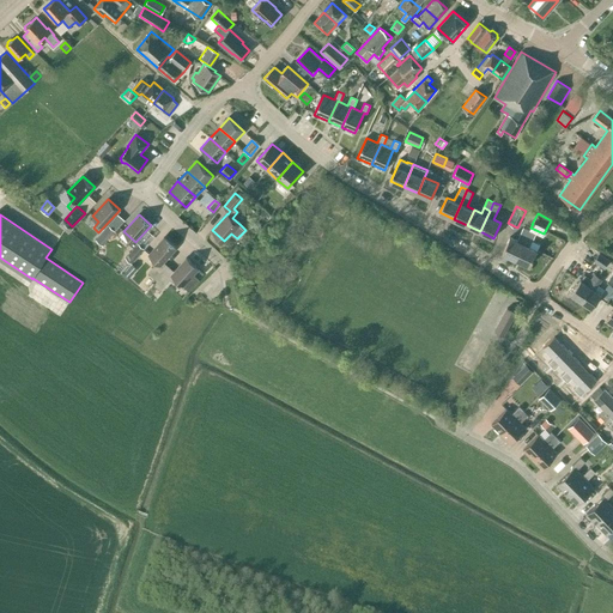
[(72,226),(65,219),(64,218),(58,224),(68,234),(73,228),(72,226)]
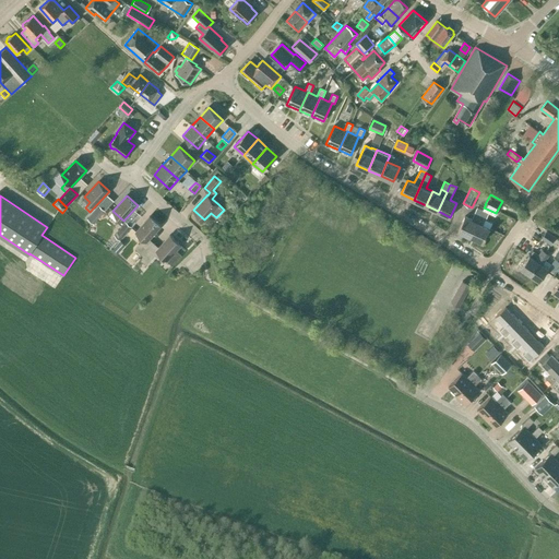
[(97,205),(86,218),(92,224),(104,211),(97,205)]
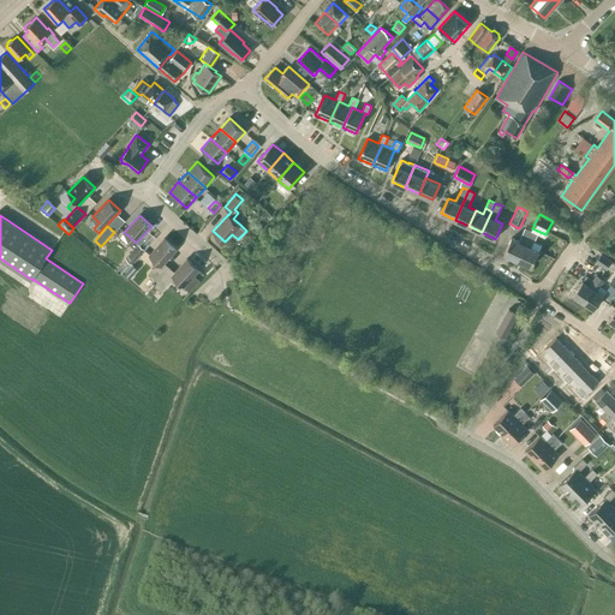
[(519,242),(512,238),(505,254),(518,260),(531,231),(525,228),(519,242)]
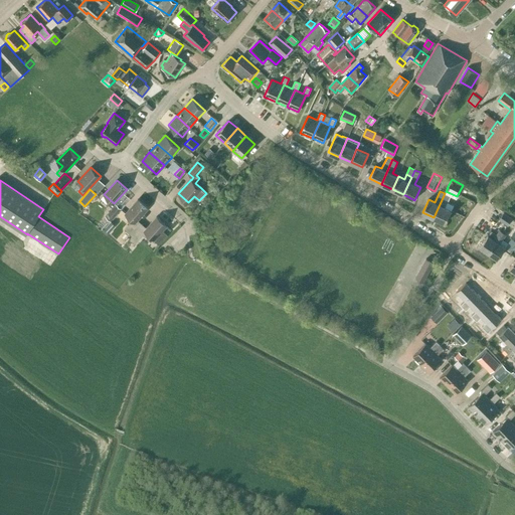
[(451,196),(445,193),(434,217),(445,223),(454,205),(448,202),(451,196)]
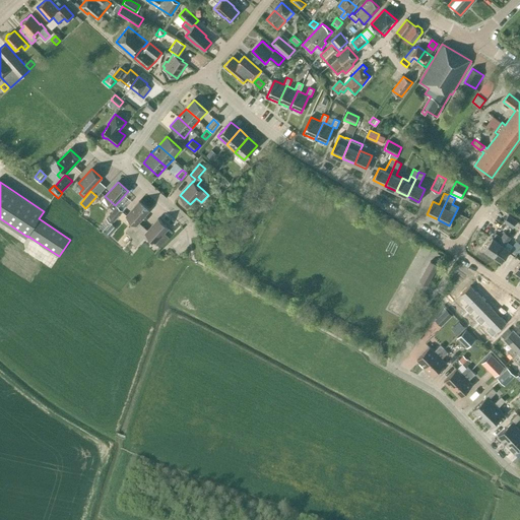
[(126,232),(133,239),(144,226),(139,221),(149,210),(139,201),(126,215),(134,222),(126,232)]
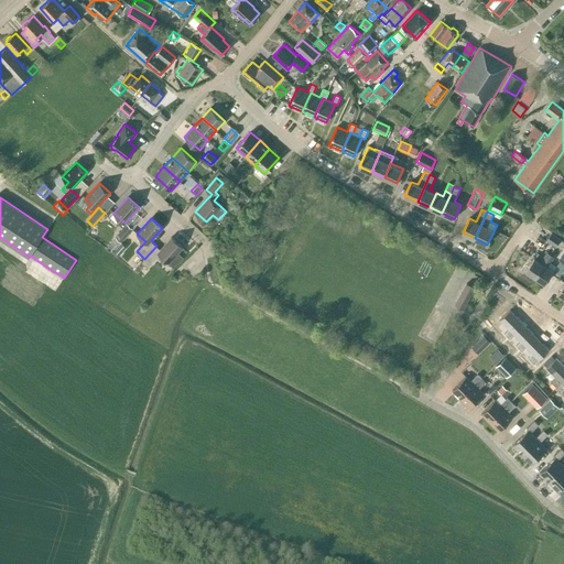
[(116,237),(121,242),(133,228),(128,224),(123,228),(116,237)]
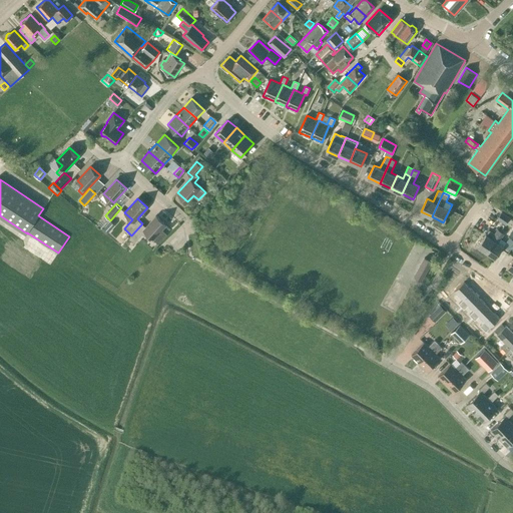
[(497,218),(505,224),(510,217),(502,211),(497,218)]
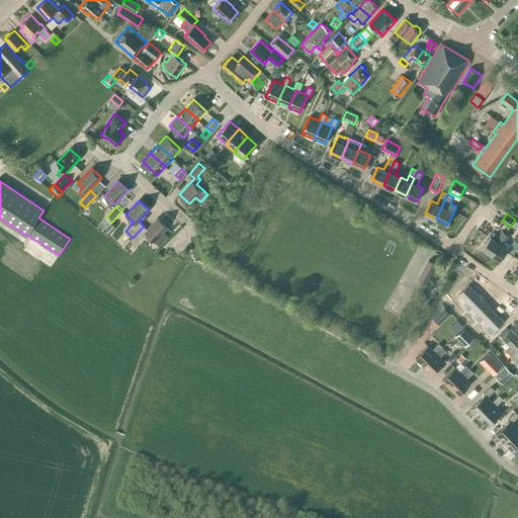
[(144,226),(133,238),(130,241),(136,246),(144,236),(146,238),(149,235),(160,245),(168,236),(163,232),(168,227),(158,218),(147,229),(144,226)]
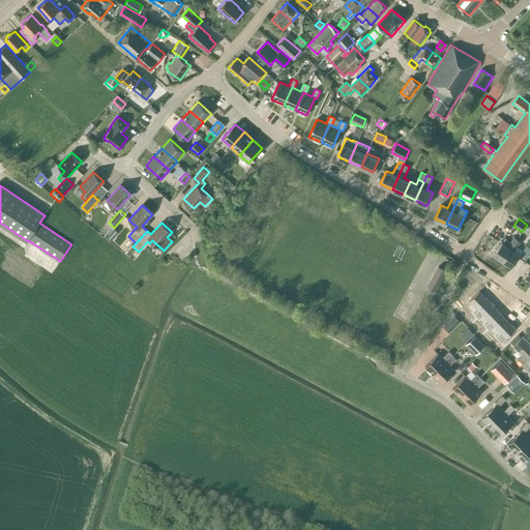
[(112,240),(119,232),(114,228),(107,235),(112,240)]
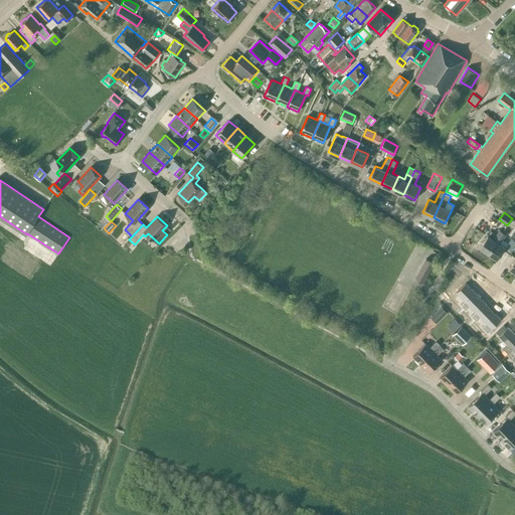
[(503,232),(500,230),(497,234),(491,230),(488,235),(480,246),(488,252),(503,232)]
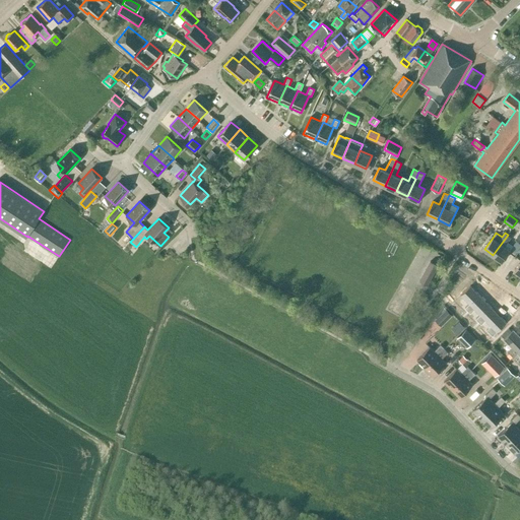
[(511,237),(508,235),(493,255),(502,261),(510,250),(505,246),(511,237)]
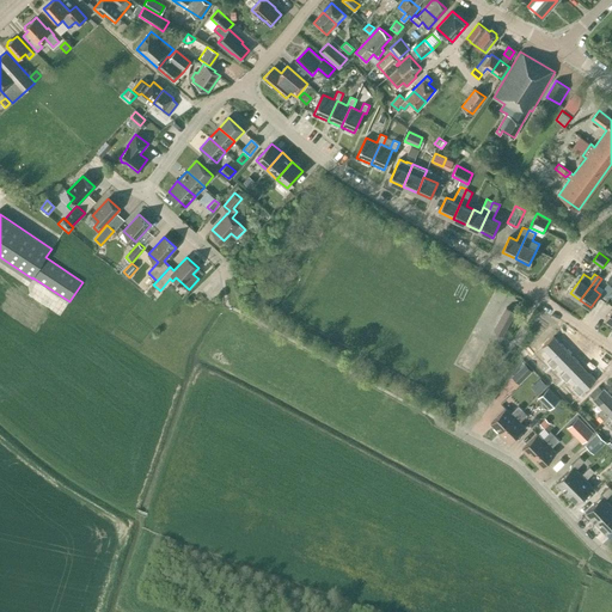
[(42,317),(48,307),(37,301),(31,311),(42,317)]
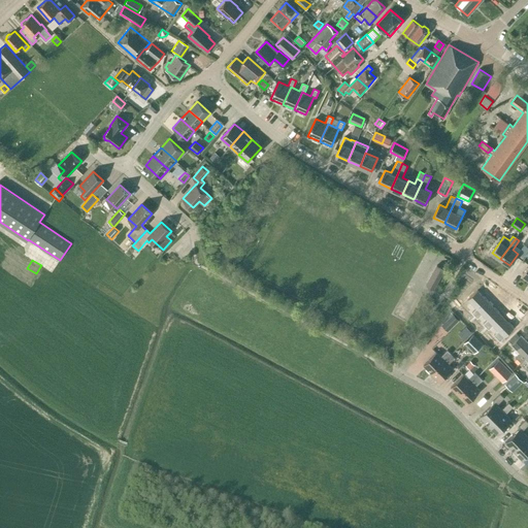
[(436,264),(425,284),(434,289),(446,269),(436,264)]
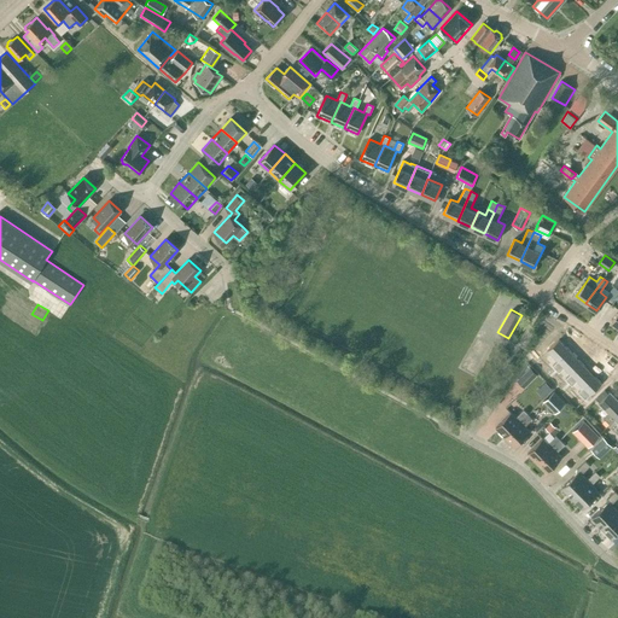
[(543,333),(531,345),(538,353),(551,340),(543,333)]
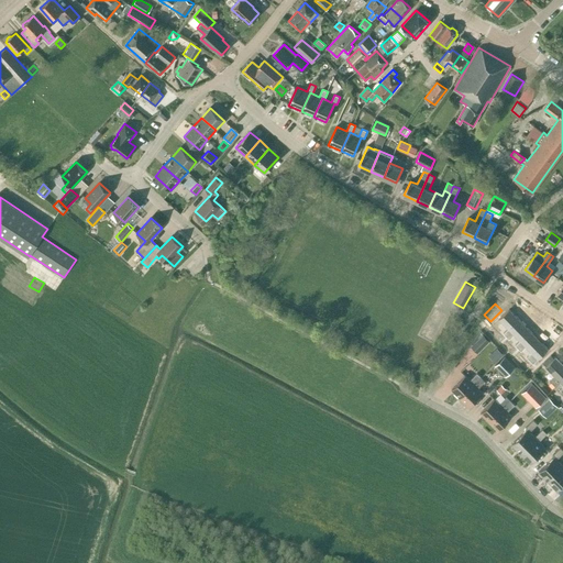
[(509,339),(515,334),(523,324),(509,309),(499,319),(508,328),(504,332),(509,339)]
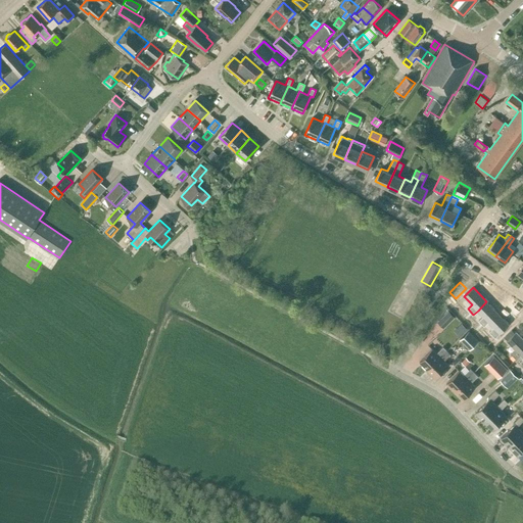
[(497,313),(486,301),(478,311),(483,316),(478,320),(484,326),(488,322),(497,313)]
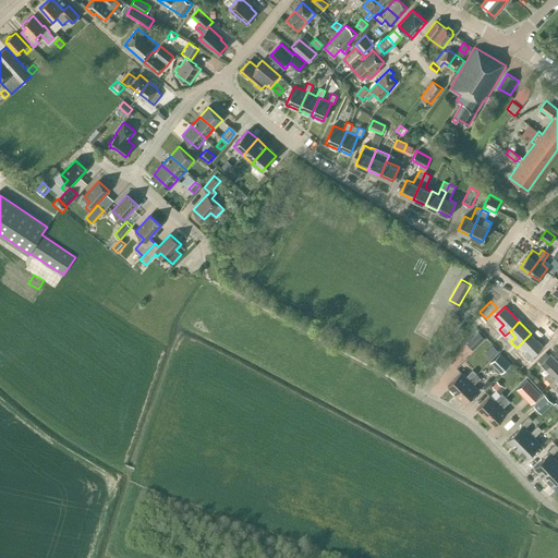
[(476,339),(470,346),(473,350),(485,338),(478,331),(473,336),(476,339)]
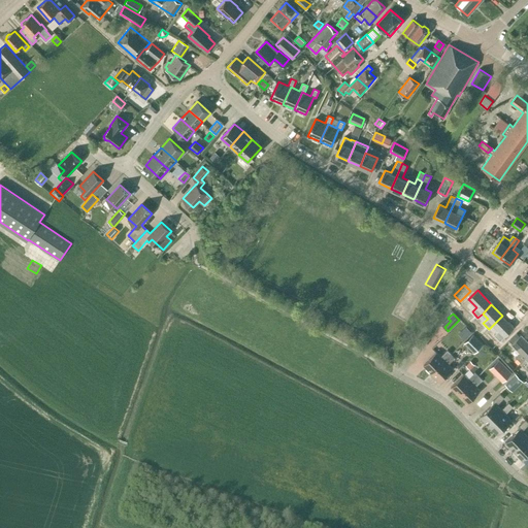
[(502,316),(493,325),(498,330),(494,334),(500,340),(514,327),(502,316)]
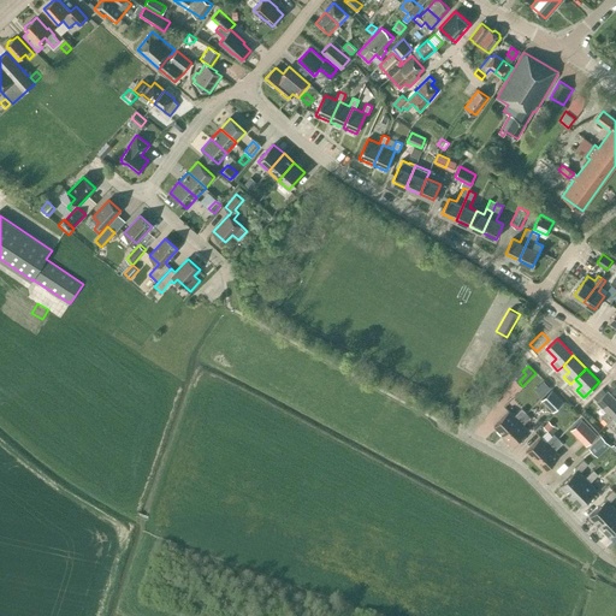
[(537,386),(543,394),(550,388),(544,380),(537,386)]
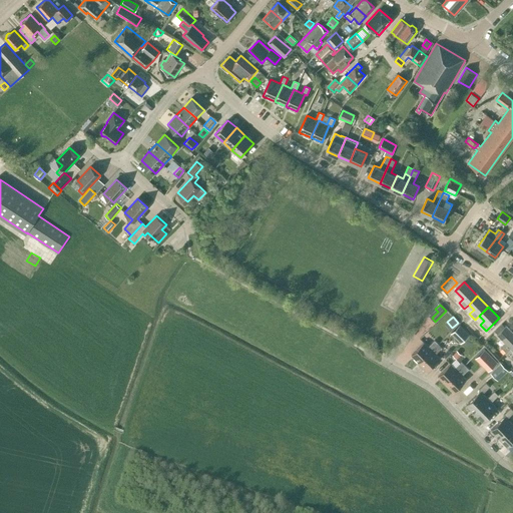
[(450,333),(460,342),(469,334),(459,324),(450,333)]
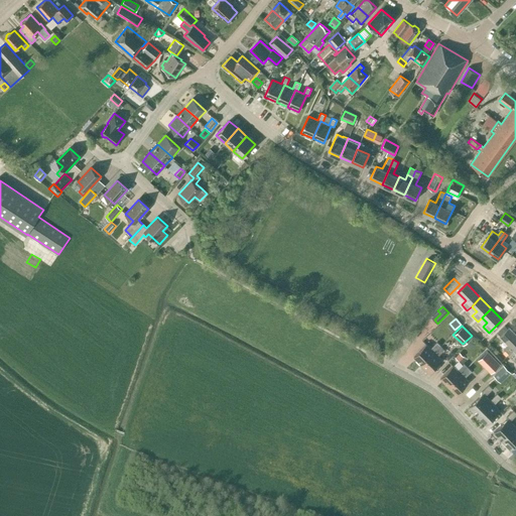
[(509,354),(514,350),(515,347),(515,334),(509,327),(500,336),(508,344),(504,349),(509,354)]
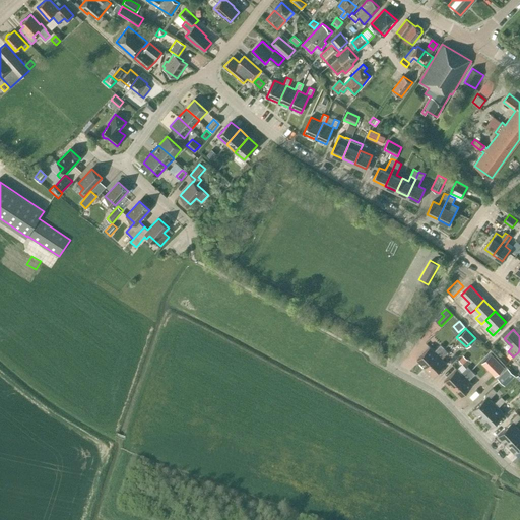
[(416,360),(425,368),(445,348),(441,344),(434,351),(430,347),(416,360)]
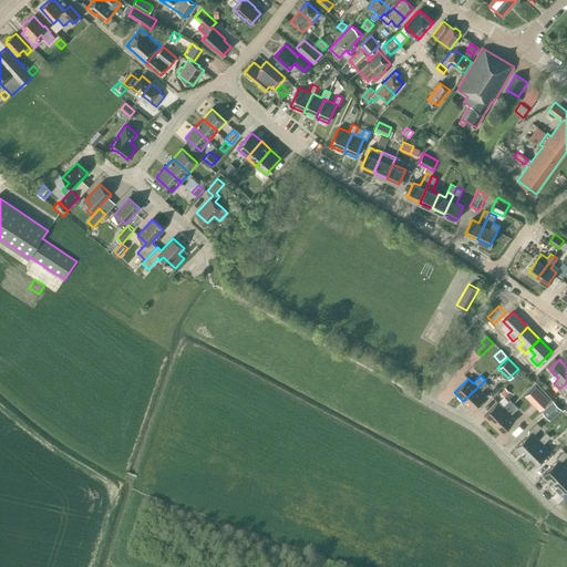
[(485,380),(463,401),(472,410),(486,395),(481,391),(488,384),(485,380)]
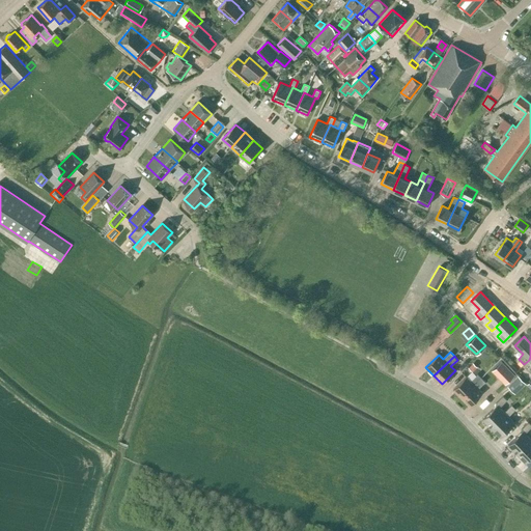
[(505,384),(514,374),(501,361),(492,370),(505,384)]
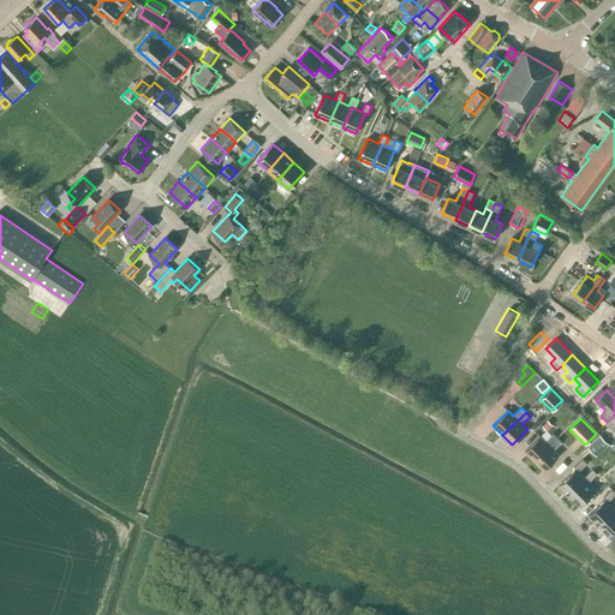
[(547,430),(553,424),(548,421),(543,425),(547,430)]
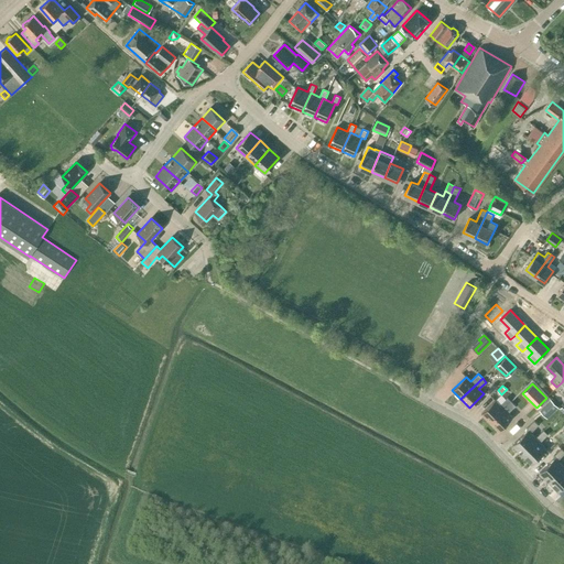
[(481,413),(490,422),(511,401),(507,397),(500,404),(496,400),(481,413)]
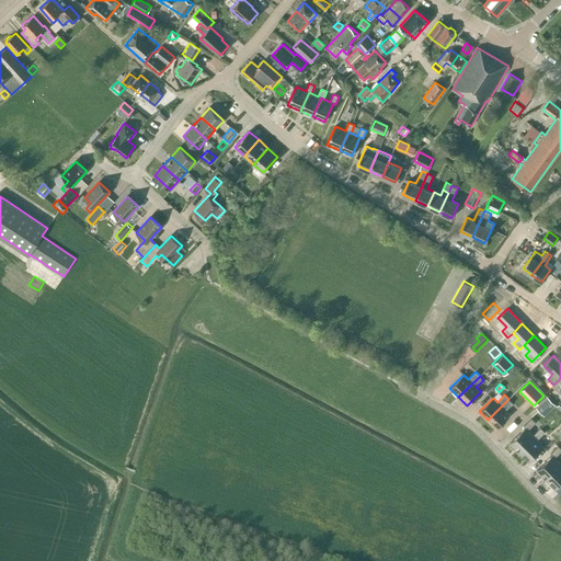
[(536,407),(544,414),(554,404),(547,397),(536,407)]
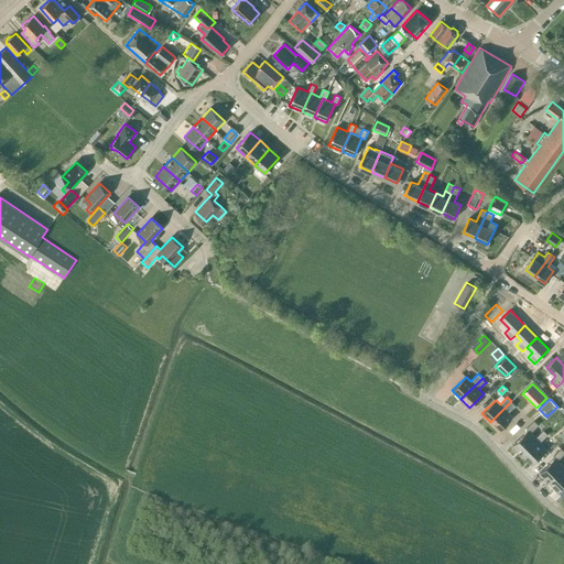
[(516,405),(511,401),(490,422),(499,431),(512,418),(508,412),(516,405)]
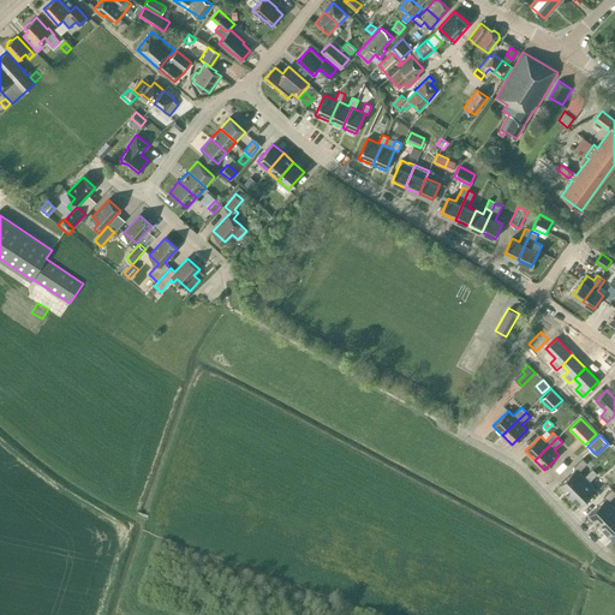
[(569,495),(585,479),(584,478),(578,472),(586,463),(583,459),(573,467),(575,469),(559,484),(569,495)]
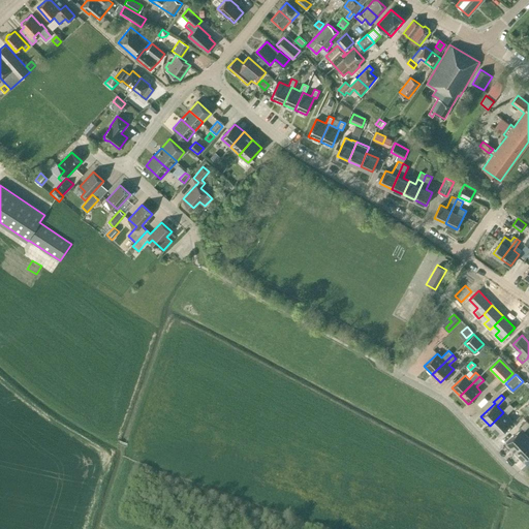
[(503,412),(490,426),(498,435),(512,422),(506,414),(514,407),(509,403),(502,411),(503,412)]
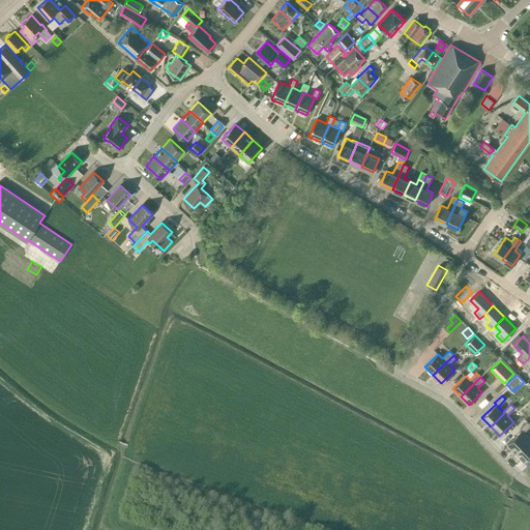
[(522,431),(507,444),(516,452),(529,439),(529,438),(524,433),(529,427),(529,423),(528,421),(520,429),(522,431)]
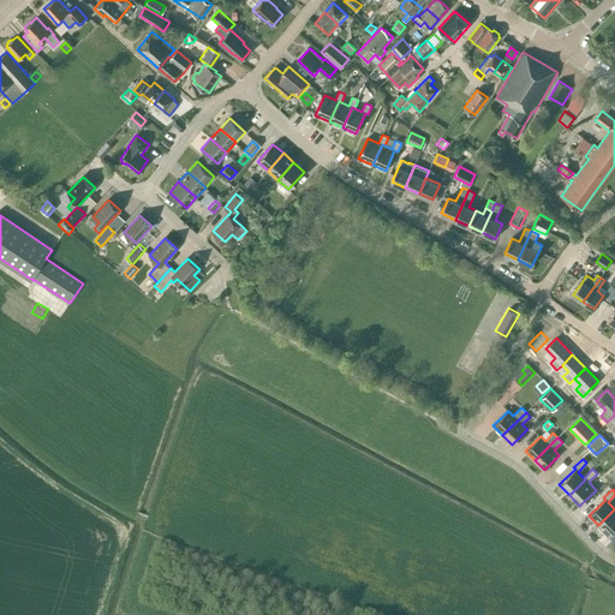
[(614,507),(614,508),(614,509),(598,525),(609,536),(614,530),(614,507)]
